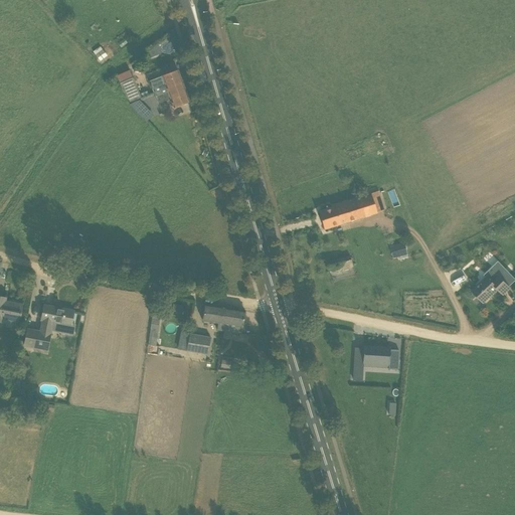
[(93,51),(98,57),(100,61),(107,56),(103,49),(100,46),(93,51)]
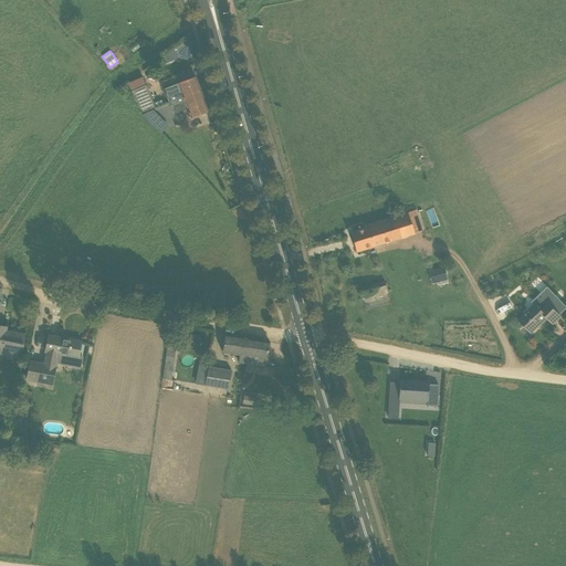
[(164,88),(167,97),(169,102),(200,90),(196,76),(178,83),(178,84),(164,88)]
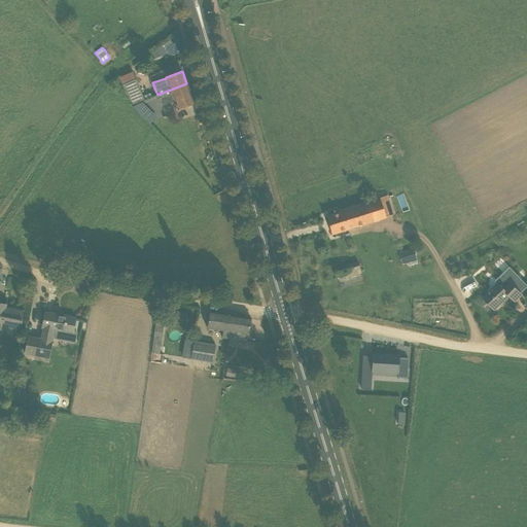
[(150,93),(142,96),(132,72),(118,77),(126,94),(133,105),(151,96),(150,93)]
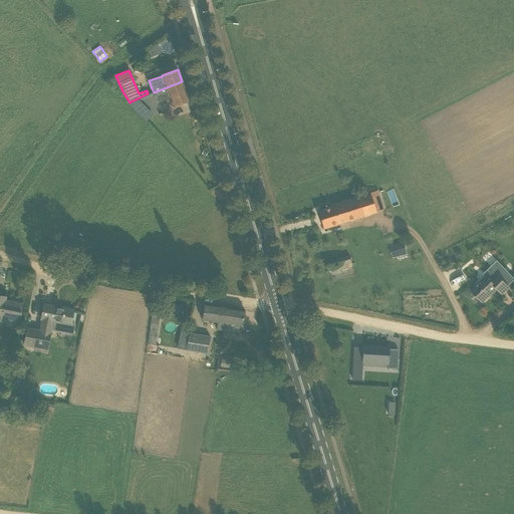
[(154,92),(155,96),(158,104),(171,99),(174,107),(190,101),(182,81),(154,92)]
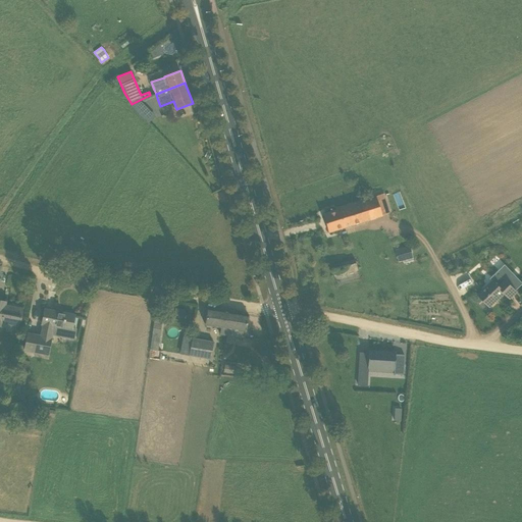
[(146,107),(141,101),(131,106),(139,114),(146,107)]
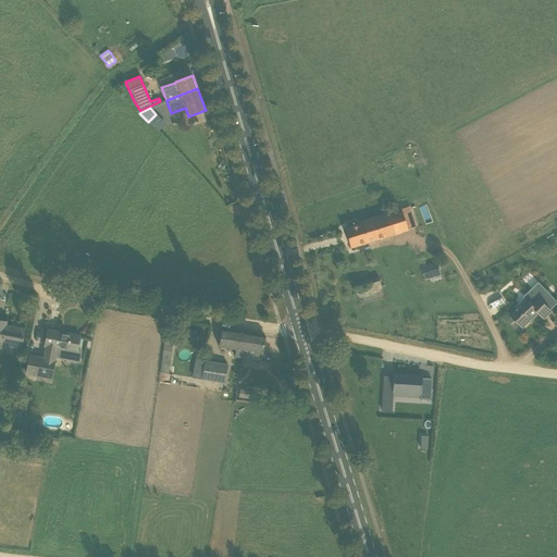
[(358,222),(359,225),(345,230),(350,247),(407,230),(416,227),(410,211),(403,214),(400,209),(358,222)]
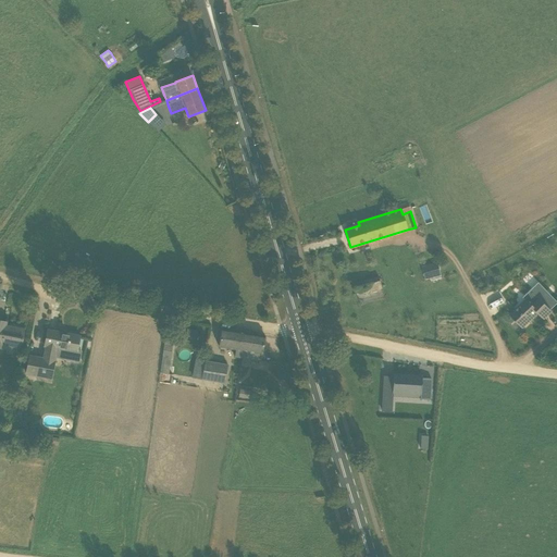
[(428,265),(431,277),(441,275),(436,262),(428,265)]
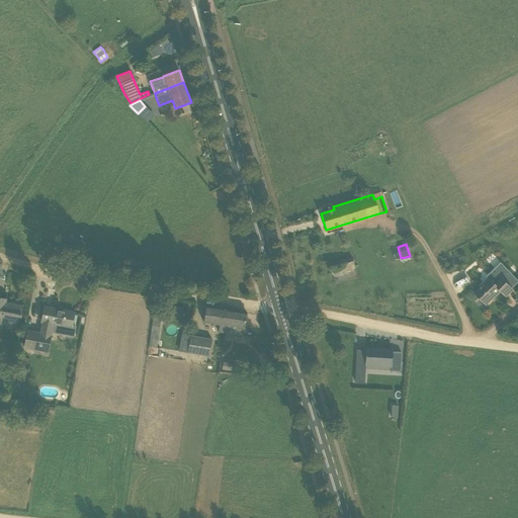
[(495,283),(490,278),(476,292),(486,305),(501,290),(506,295),(513,289),(502,277),(495,283)]
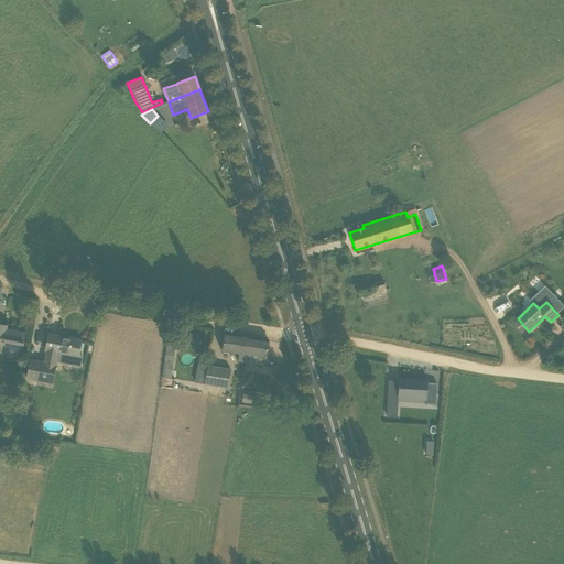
[(6,326),(4,326),(0,325),(0,356),(1,350),(21,354),(24,335),(4,331),(6,326)]
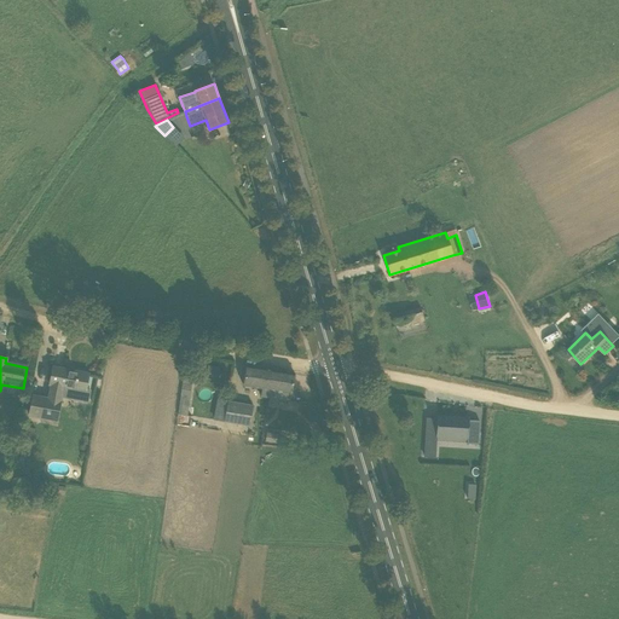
[(56,420),(61,397),(88,401),(91,389),(86,389),(88,374),(53,366),(47,395),(33,393),(29,415),(56,420)]
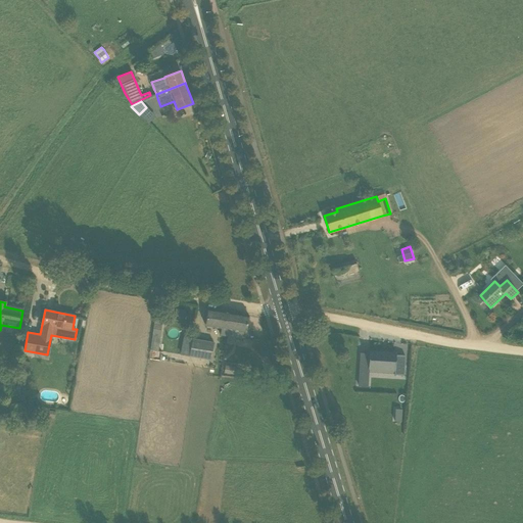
[(227,326),(230,313),(208,310),(205,327),(220,329),(219,334),(228,335),(230,327),(227,326)]
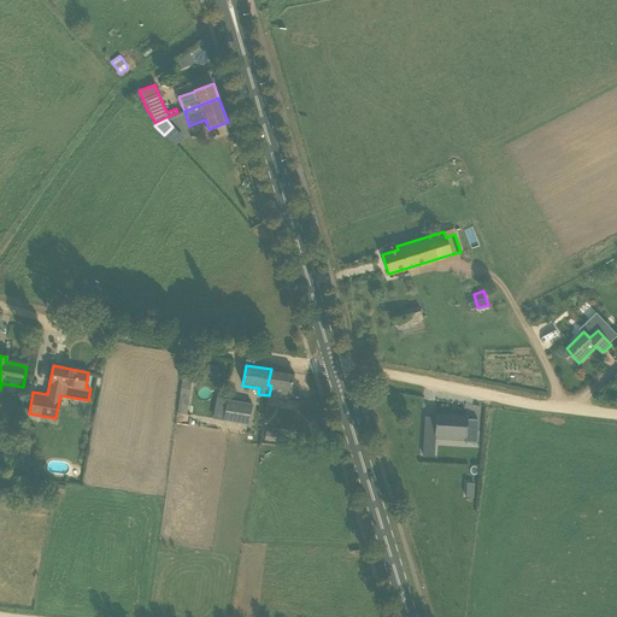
[(289,399),(294,374),(271,369),(268,385),(271,386),(269,395),(289,399)]
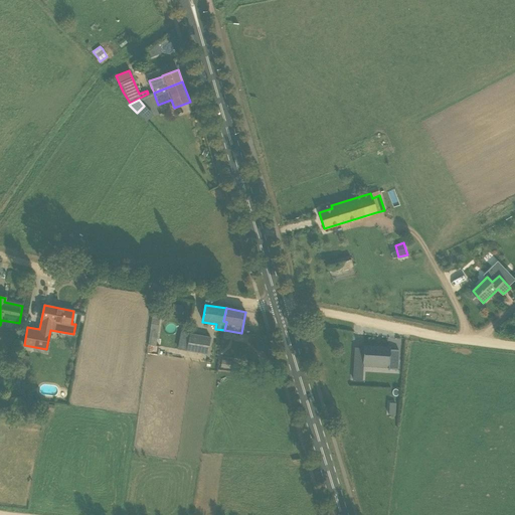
[(148,344),(156,345),(160,317),(152,316),(148,344)]
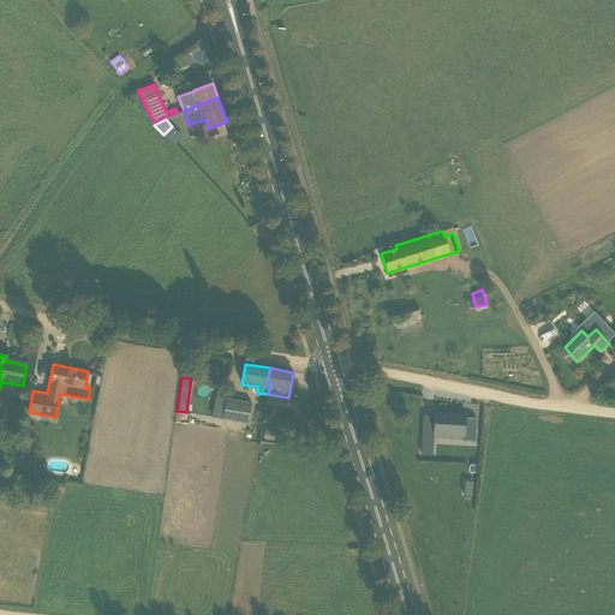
[(226,399),(222,419),(248,423),(251,402),(226,399)]
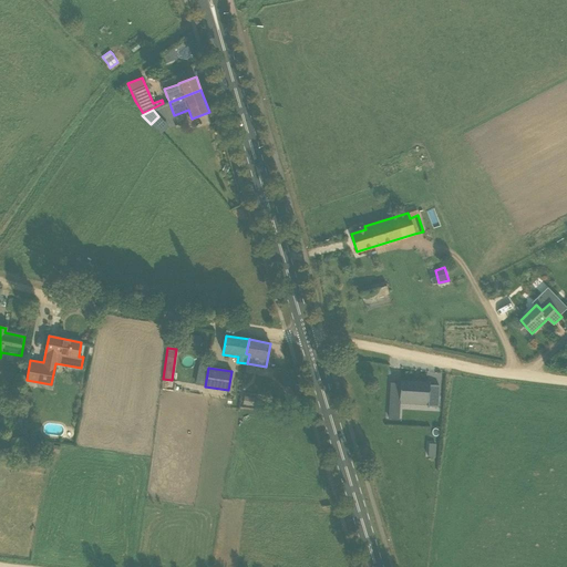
[(415,381),(415,382),(401,381),(401,383),(400,388),(390,387),(389,413),(400,413),(400,404),(400,401),(421,402),(429,402),(430,398),(430,397),(440,397),(440,385),(431,384),(431,382),(421,382),(421,381),(415,381)]
